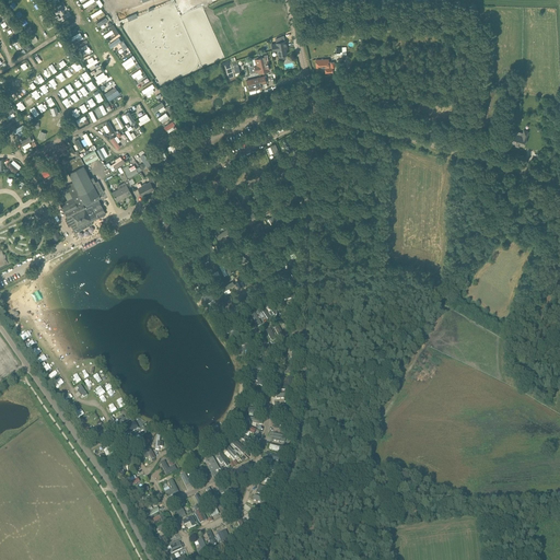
[(53,9),(56,13),(63,8),(60,3),(53,9)]
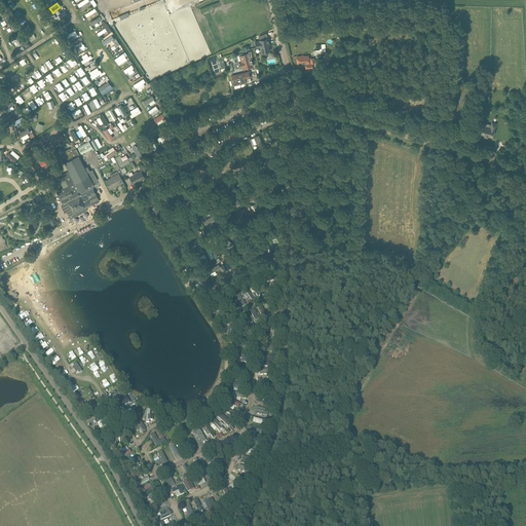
[(91,25),(101,20),(99,15),(89,22),(91,25)]
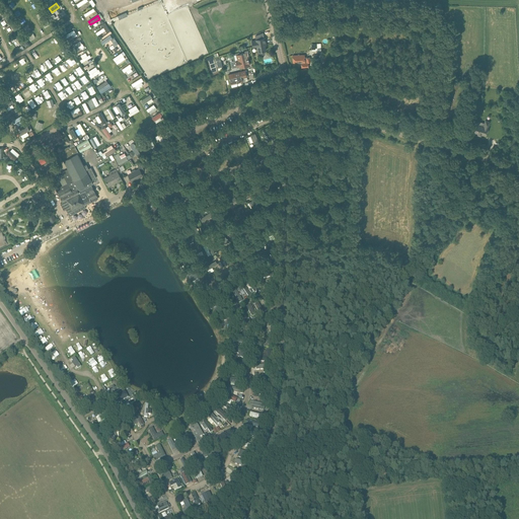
[(69,35),(68,33),(65,35),(68,41),(77,35),(75,32),(69,35)]
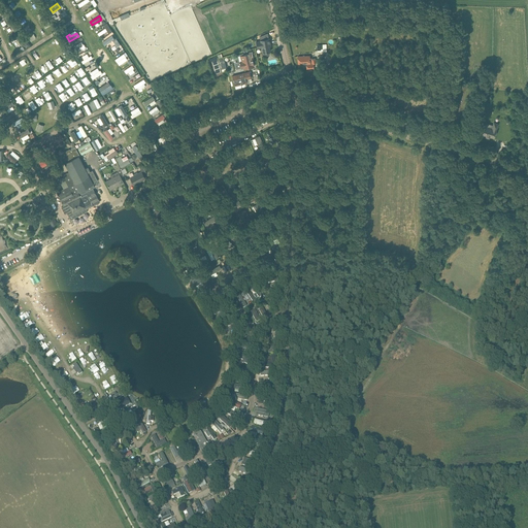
[(261,41),(256,42),(257,48),(262,47),(263,53),(264,53),(264,56),(268,55),(268,52),(270,52),(269,46),(271,46),(270,43),(269,38),(268,38),(267,33),(260,37),(260,40),(261,41)]
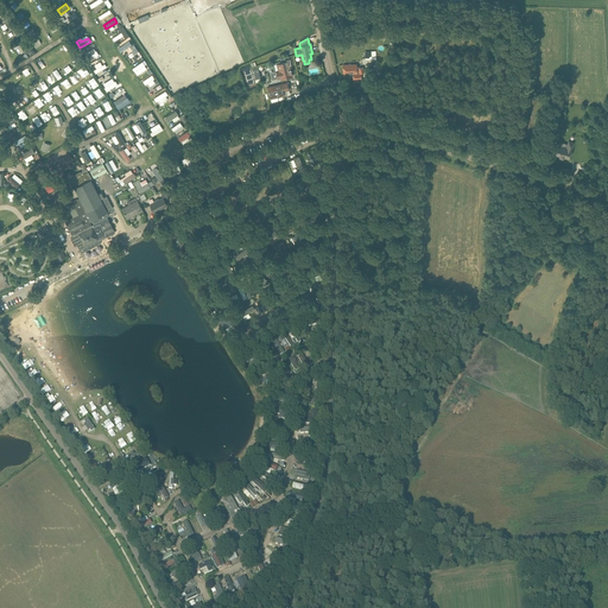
[(120,52),(131,45),(128,40),(118,49),(120,52)]
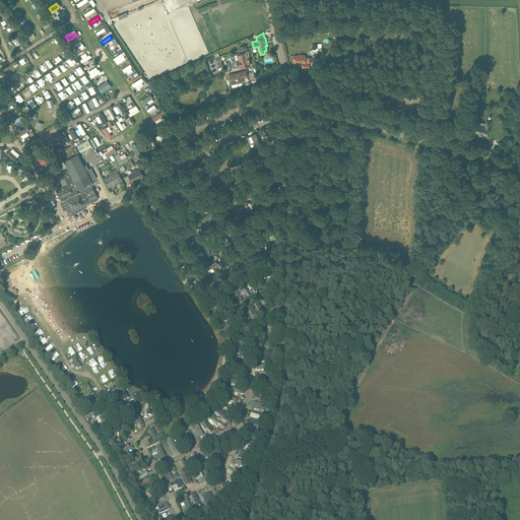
[(23,48),(29,44),(24,37),(18,42),(23,48)]
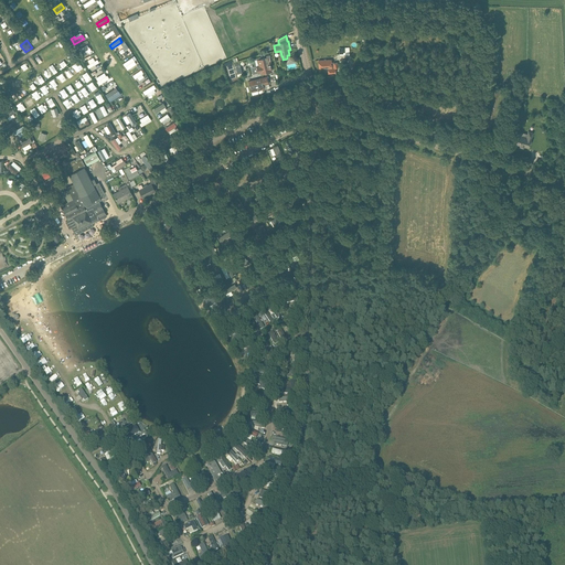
[(130,64),(131,66),(136,64),(131,57),(123,63),(125,67),(130,64)]
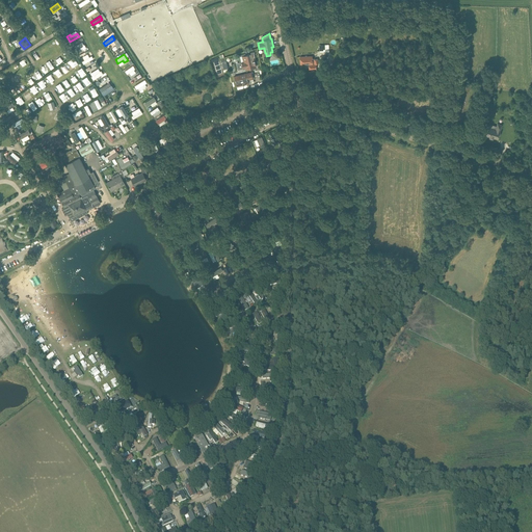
[(254,59),(253,54),(242,56),(243,61),(242,61),(242,62),(236,63),(238,70),(241,69),(242,71),(256,67),(255,65),(256,65),(254,59)]
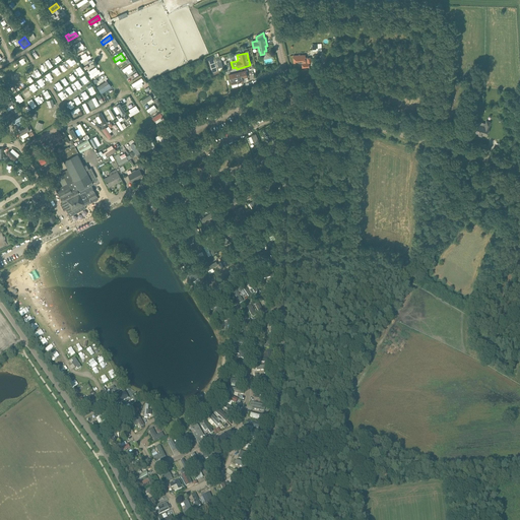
[(89,54),(79,60),(81,63),(91,58),(89,54)]
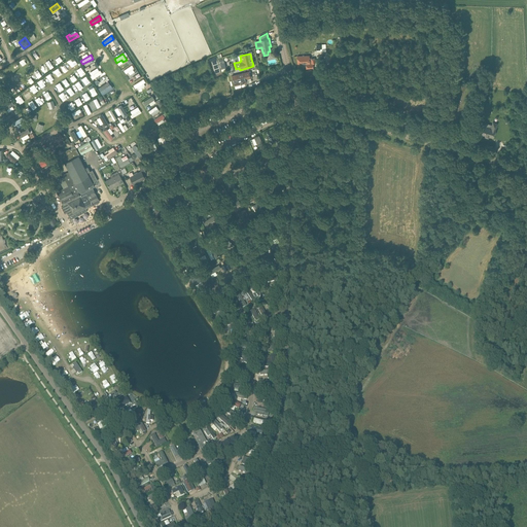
[(309,56),(297,57),(297,64),(306,64),(306,69),(313,69),(313,64),(315,64),(315,59),(309,59),(309,56)]
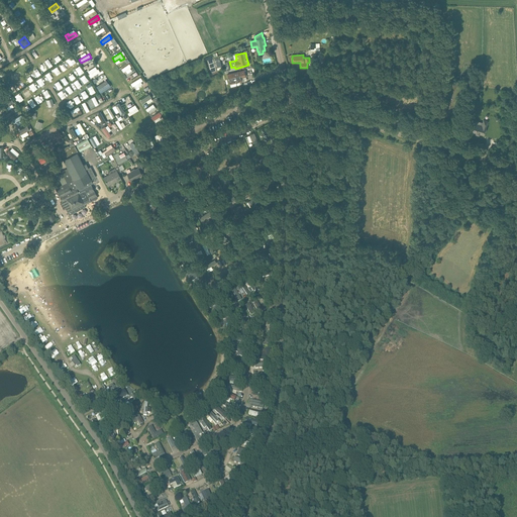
[(128,64),(121,69),(127,78),(125,79),(127,81),(137,75),(134,70),(133,71),(128,64)]
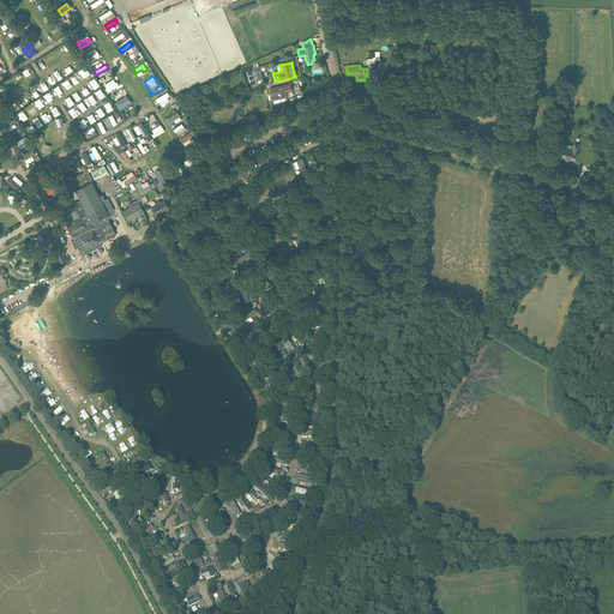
[(107,94),(119,86),(116,82),(104,89),(107,94)]
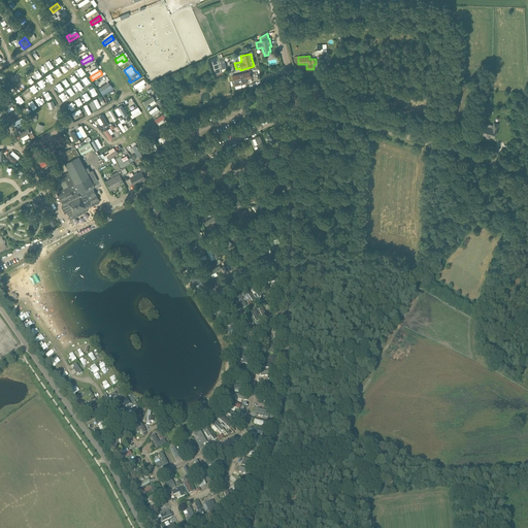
[(250,71),(232,76),(235,86),(241,85),(245,84),(246,83),(245,79),(251,78),(250,71)]
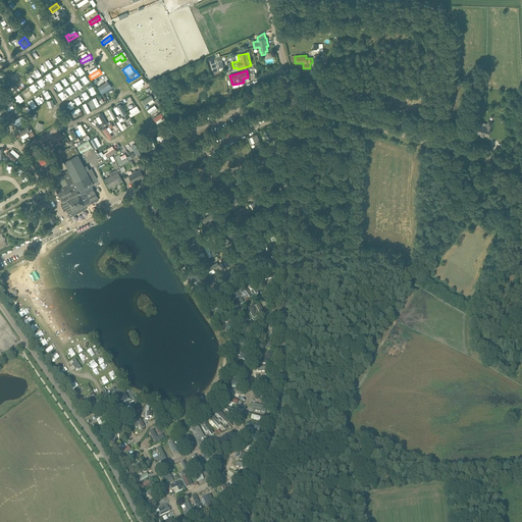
[(142,77),(132,85),(134,88),(144,82),(142,77)]
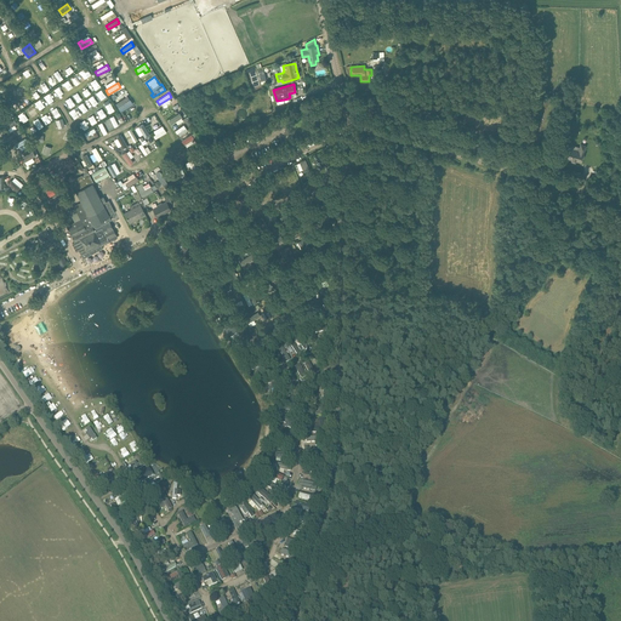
[(115,102),(119,110),(132,106),(129,97),(115,102)]
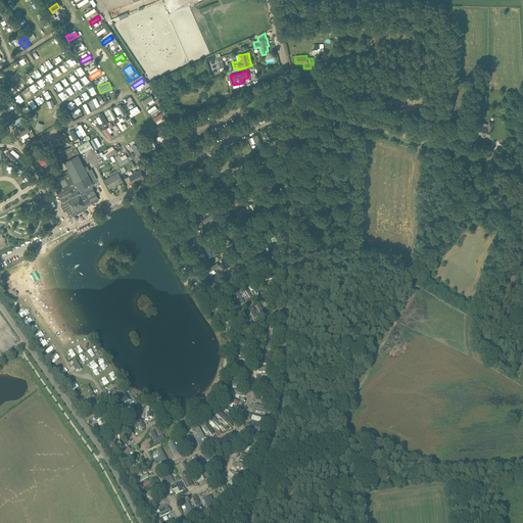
[(142,101),(144,104),(153,99),(151,95),(142,101)]
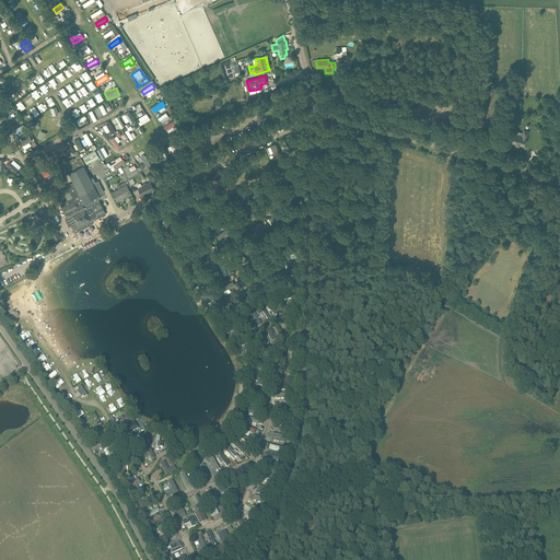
[(7,116),(10,119),(18,114),(13,107),(2,114),(4,118),(7,116)]
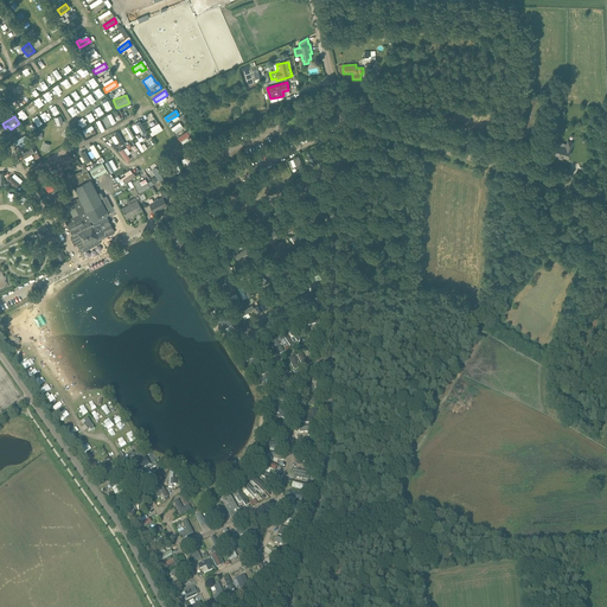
[(179,122),(171,127),(174,133),(184,127),(179,122)]
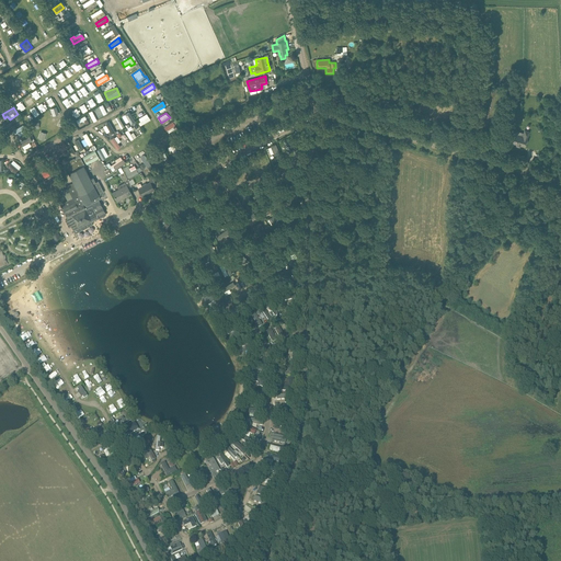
[(121,129),(124,127),(117,115),(114,117),(121,129)]
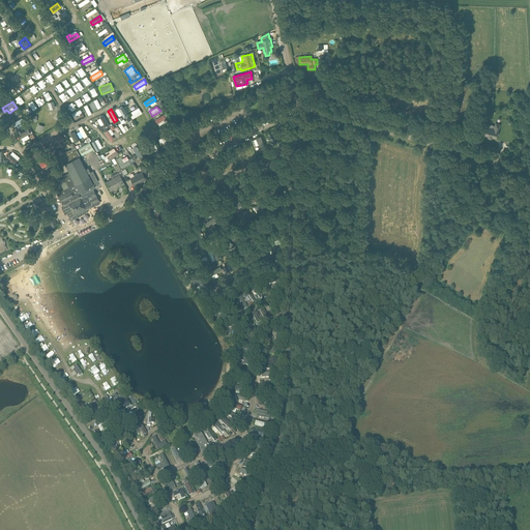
[(142,114),(141,110),(139,111),(138,109),(129,112),(133,118),(142,114)]
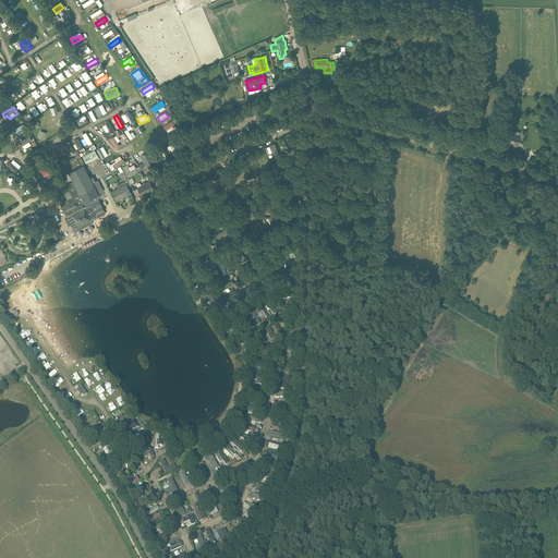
[(102,125),(107,135),(113,132),(108,120),(104,122),(105,124),(102,125)]
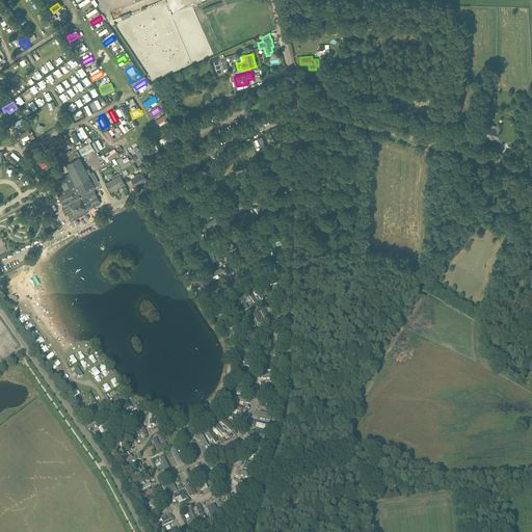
[(19,129),(24,125),(20,121),(15,126),(19,129)]
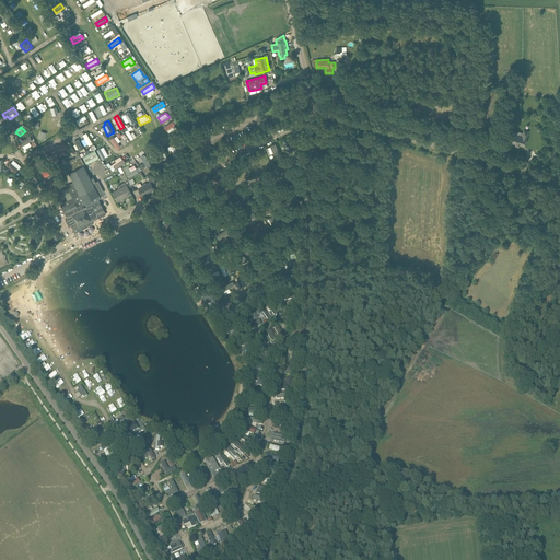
[(136,138),(132,132),(130,133),(127,129),(125,131),(130,140),(136,138)]
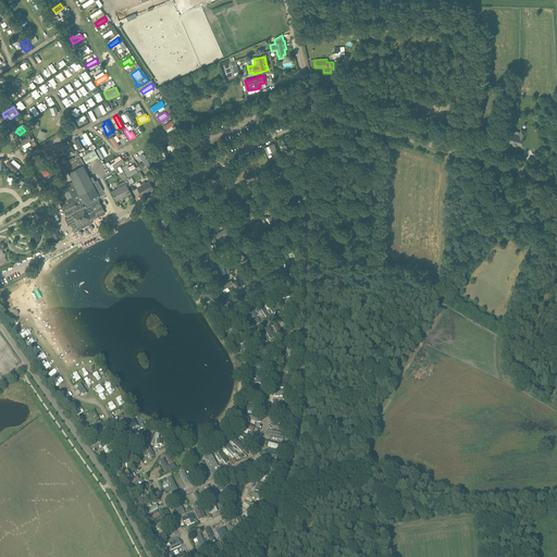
[(516,145),(521,146),(524,137),(523,137),(525,131),(521,130),(520,134),(518,133),(516,134),(510,133),(509,137),(507,137),(507,139),(508,140),(507,141),(512,144),(516,145)]
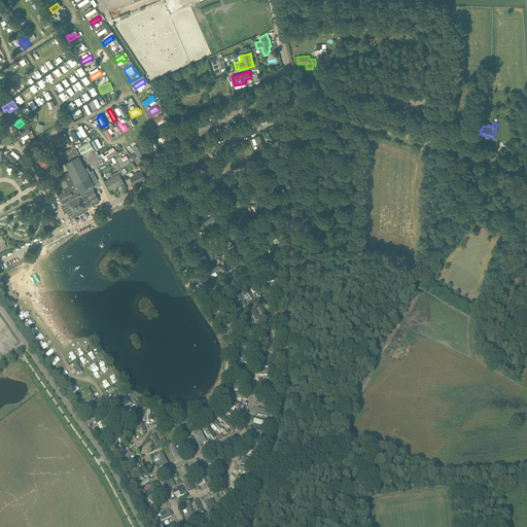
[(79,131),(77,132),(79,138),(86,135),(81,125),(77,127),(79,131)]
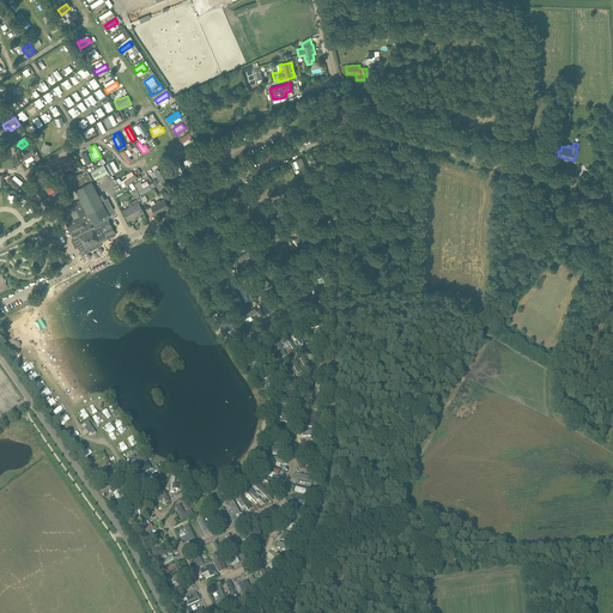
[(128,156),(134,151),(131,145),(119,152),(126,163),(131,161),(128,156)]
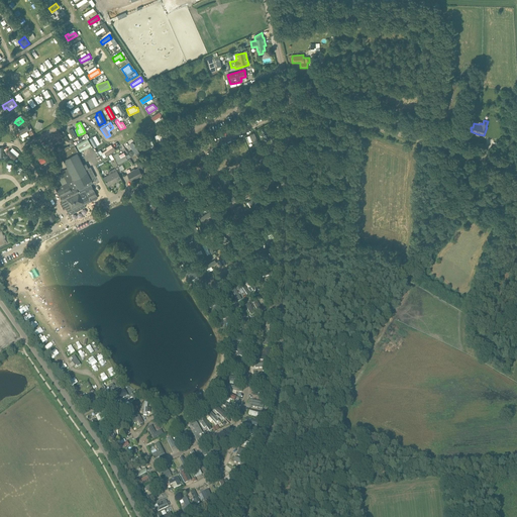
[(18,130),(22,138),(32,133),(28,125),(18,130)]
